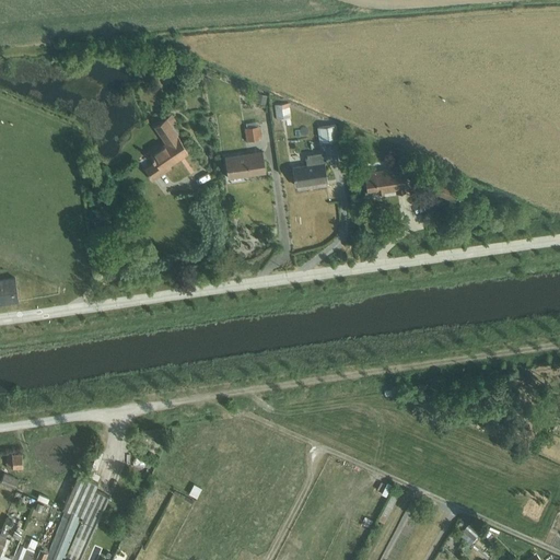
[(191,70),(184,71),(187,86),(194,85),(191,70)]
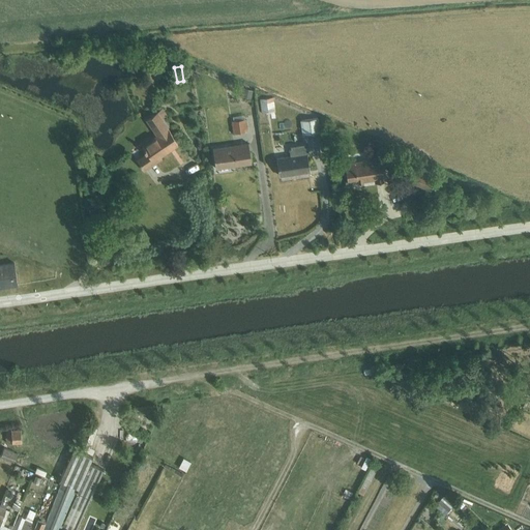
[(273,97),(260,99),(262,112),(275,110),(273,97)]
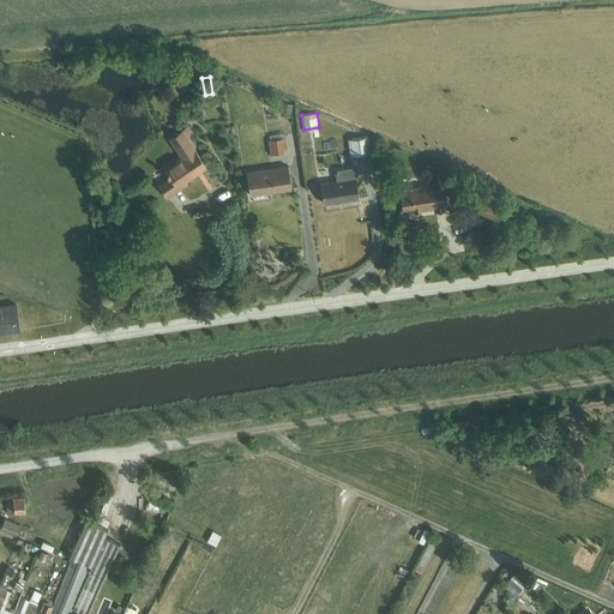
[(170,175),(158,184),(167,197),(187,182),(186,181),(208,166),(194,148),(198,145),(191,134),(193,133),(188,125),(169,138),(181,156),(164,167),(170,175)]
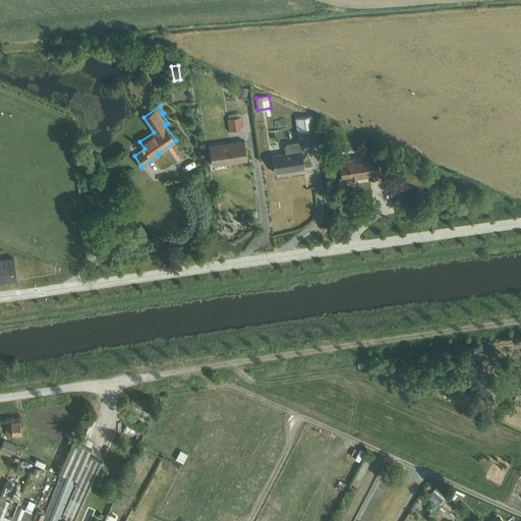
[(241,117),(228,117),(229,129),(242,129),(241,117)]
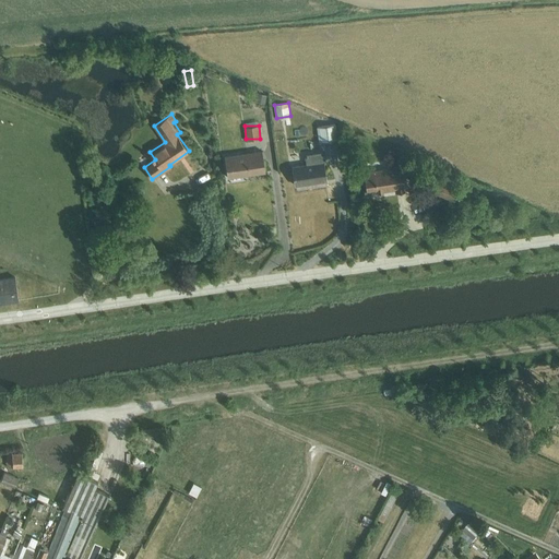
[(317,129),(318,147),(339,145),(337,127),(317,129)]
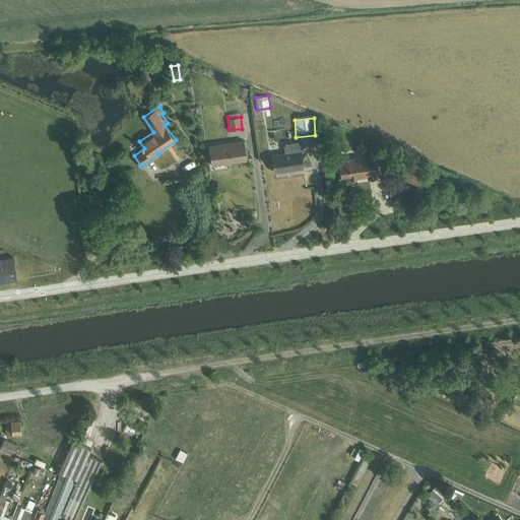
[(244,139),(208,144),(211,165),(247,159),(244,139)]
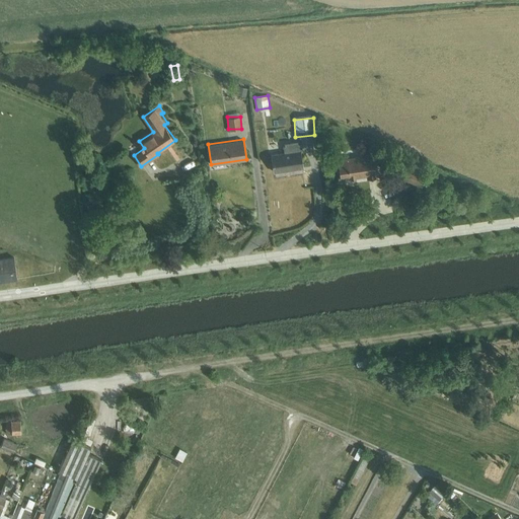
[(284,151),(272,153),(274,171),(303,167),(299,140),(283,143),(284,151)]
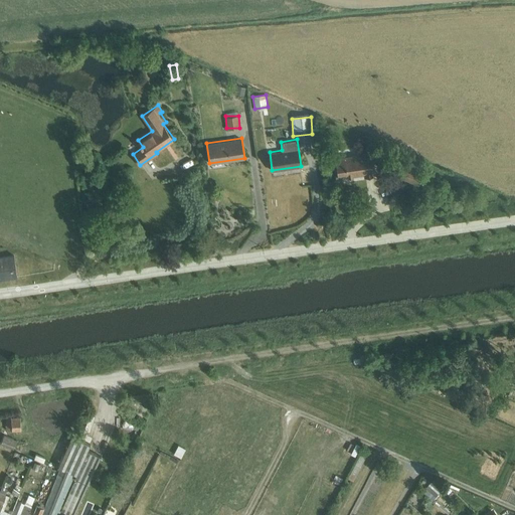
[(371,152),(335,157),(338,177),(364,174),(364,177),(374,175),(371,152)]
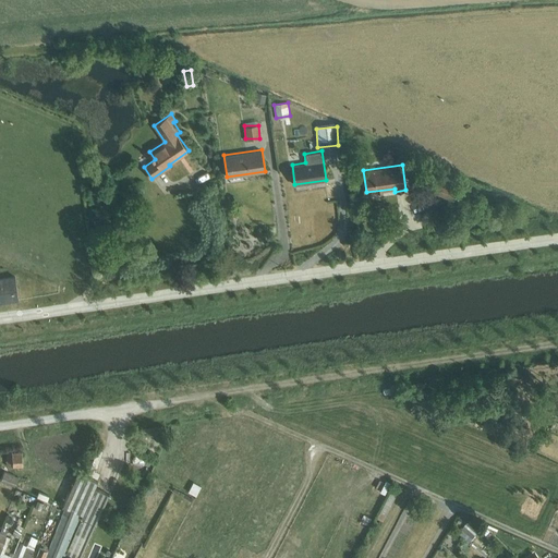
[(93,169),(83,171),(85,179),(95,177),(93,169)]
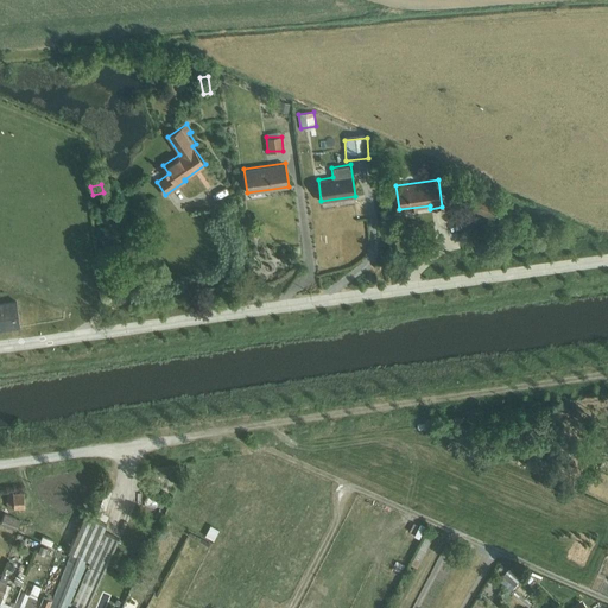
[(476,194),(470,207),(494,217),(500,204),(476,194)]
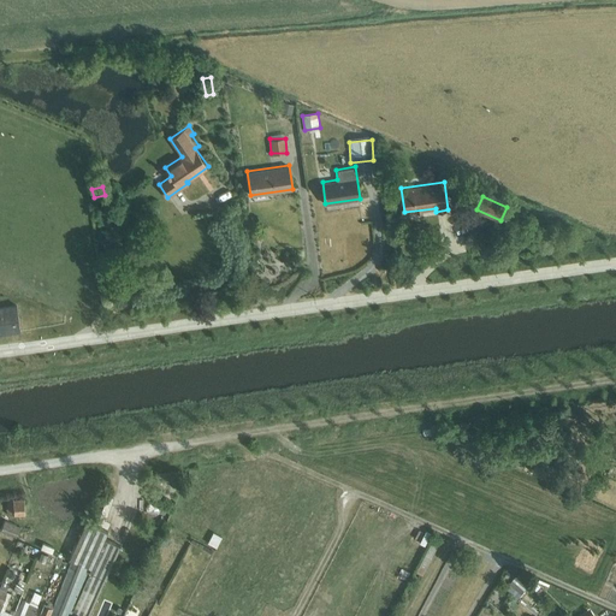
[(126,253),(124,258),(130,262),(138,249),(130,243),(124,252),(126,253)]
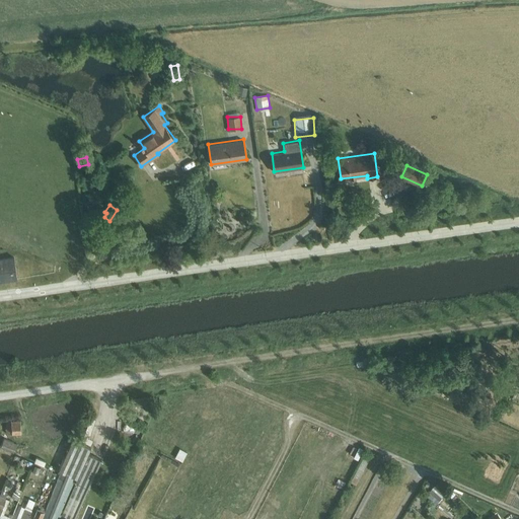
[(0,279),(17,277),(13,254),(0,255),(0,279)]
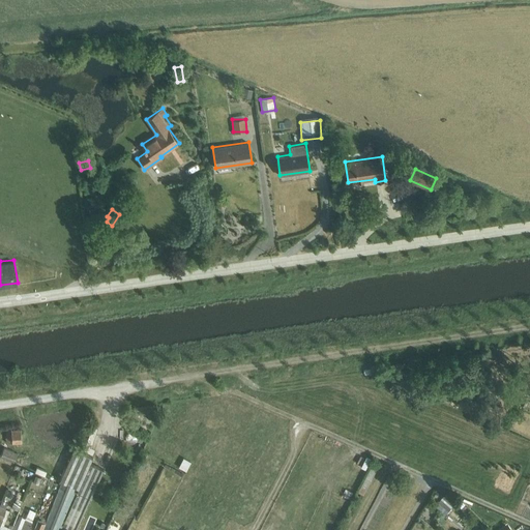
[(139,406),(135,407),(135,413),(151,411),(148,405),(139,406)]
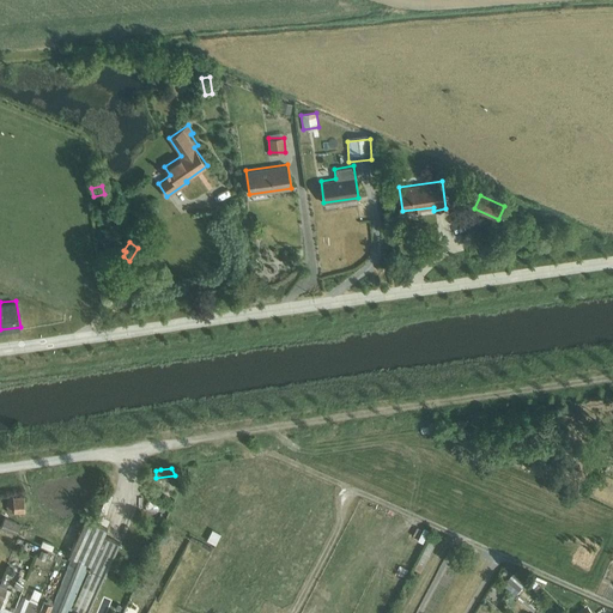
[(24,495),(6,496),(7,511),(19,510),(19,514),(24,514),(24,495)]
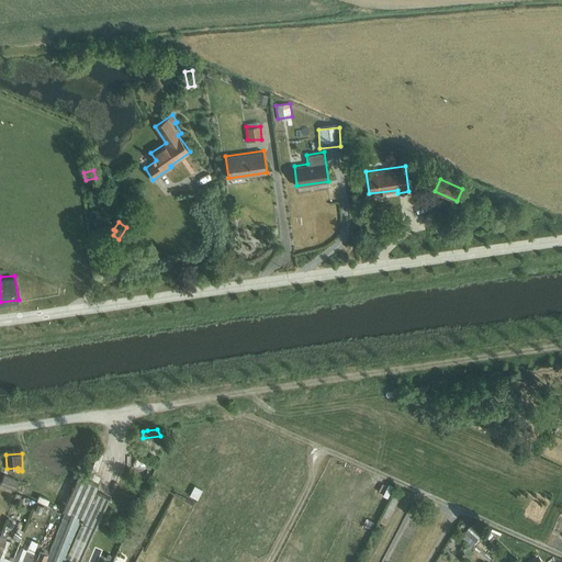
[(326,465),(332,469),(336,460),(330,457),(326,465)]
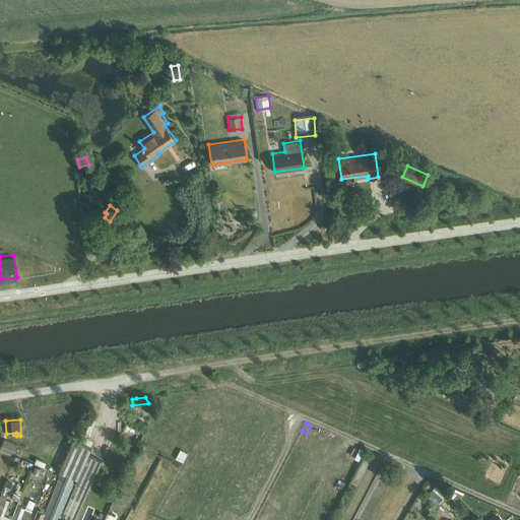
[(4,438),(0,446),(0,447),(13,452),(17,443),(4,438)]
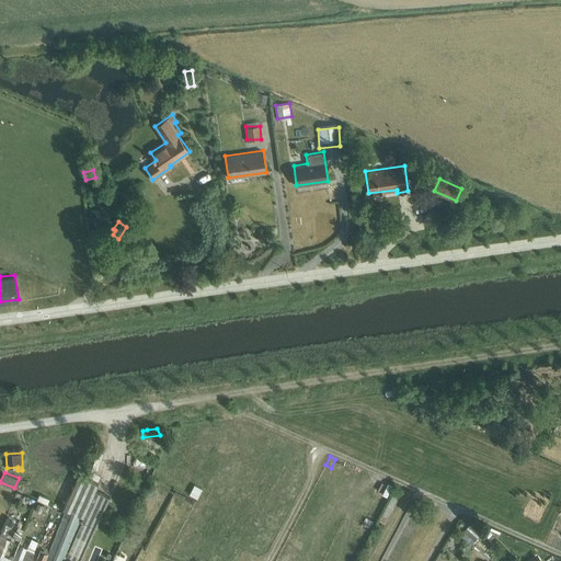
[(49,548),(44,560),(70,560),(68,560),(67,560),(63,560),(66,556),(80,560),(110,495),(95,489),(98,483),(78,474),(64,507),(66,508),(49,548)]
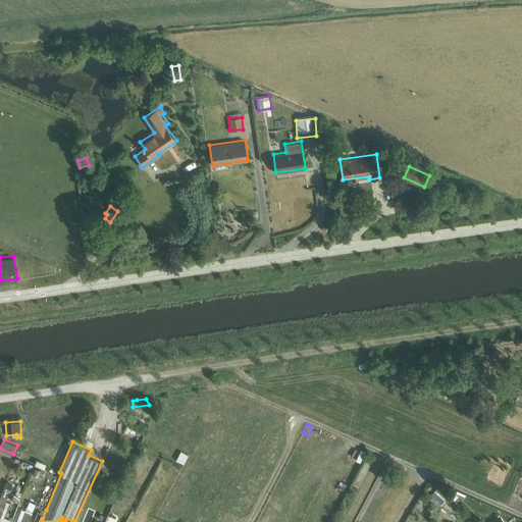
[(180,450),(175,459),(183,463),(188,454),(180,450)]
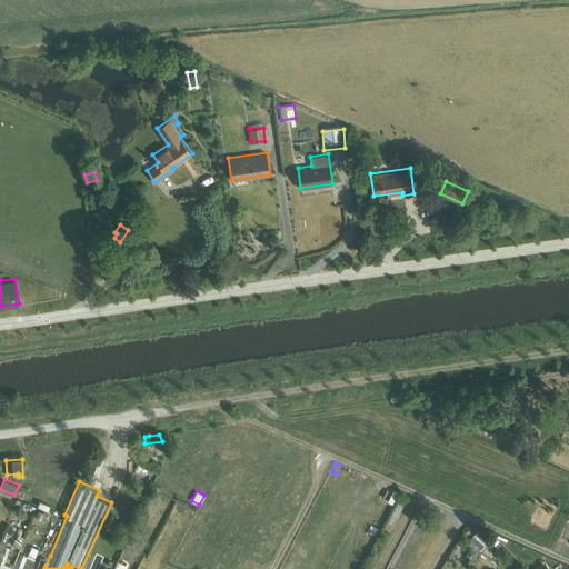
[(398,499),(383,527),(390,530),(403,502),(398,499)]
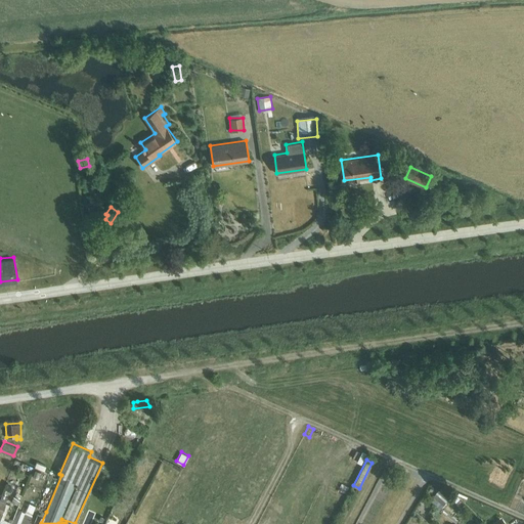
[(434,494),(431,498),(440,508),(450,495),(439,486),(438,488),(434,494)]
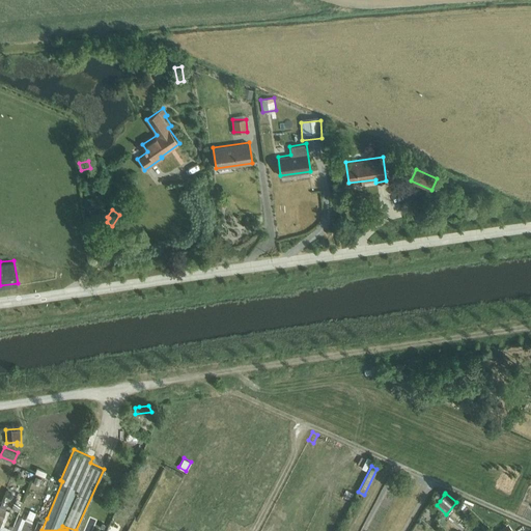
[(527,509),(529,503),(522,500),(520,506),(527,509)]
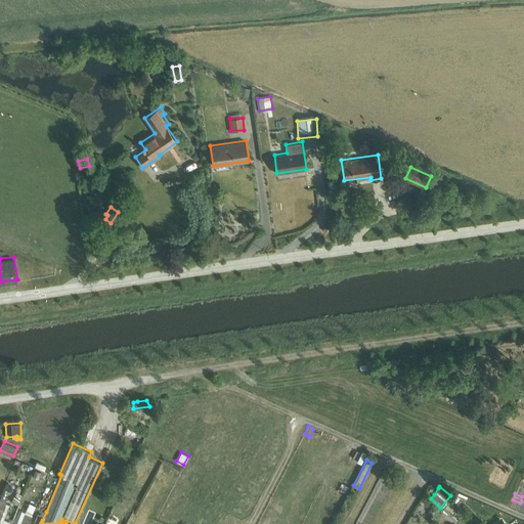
[(0,499),(0,523),(11,523),(12,522),(3,518),(9,504),(0,499)]
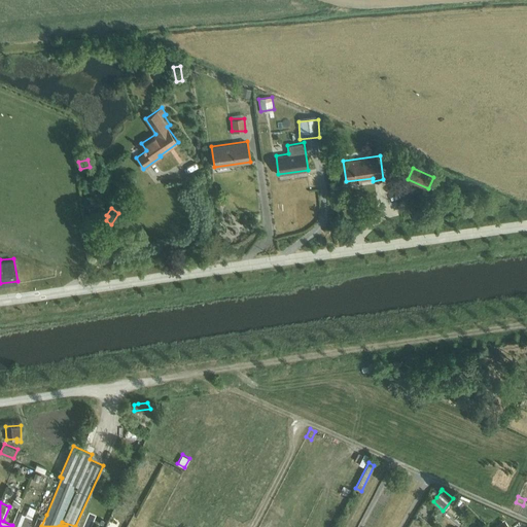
[(28,526),(32,518),(31,518),(34,510),(28,507),(20,526),(28,526)]
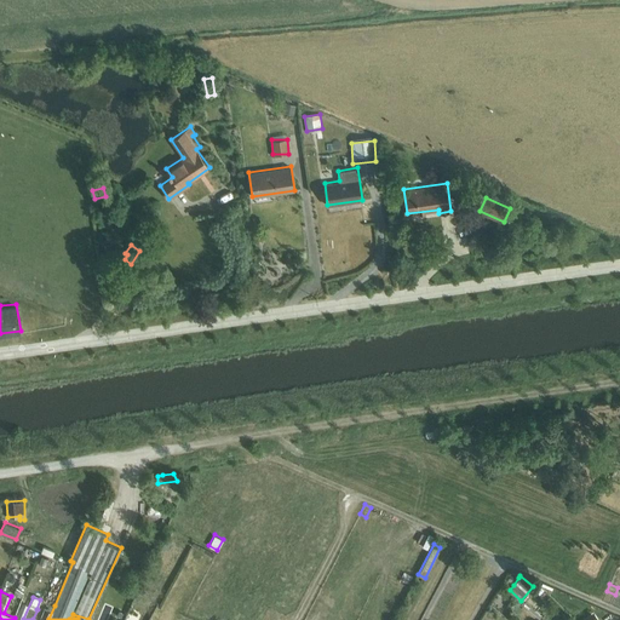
[(49,619),(55,606),(53,604),(53,606),(49,604),(47,608),(45,607),(39,619),(49,619)]
